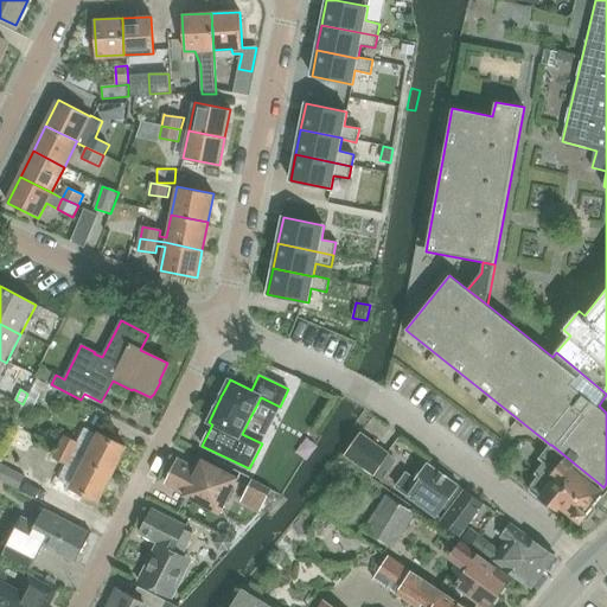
[(80,443),(74,455),(83,460),(112,474),(125,448),(97,434),(87,429),(80,443)]
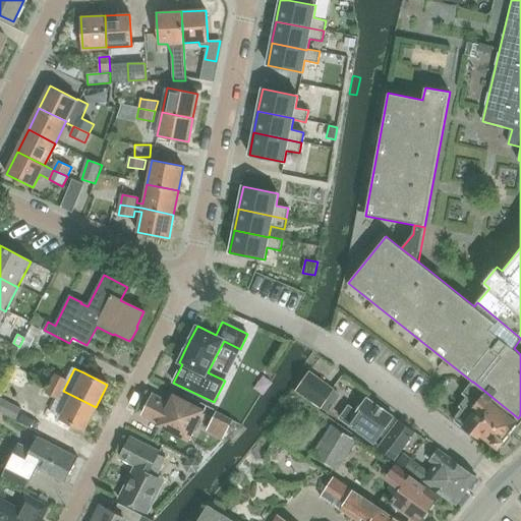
[(63,391),(68,381),(55,373),(50,384),(63,391)]
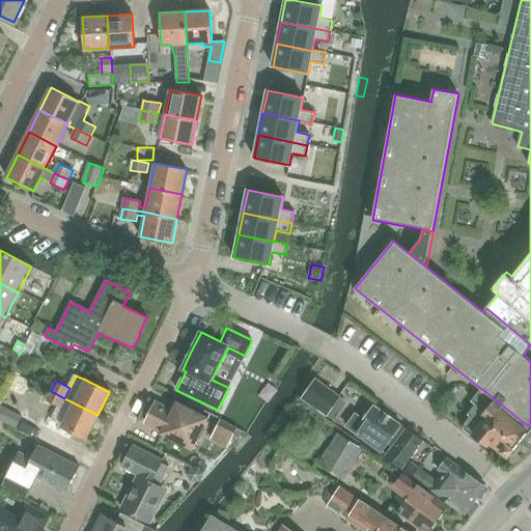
[(316,381),(304,398),(327,415),(338,397),(316,381)]
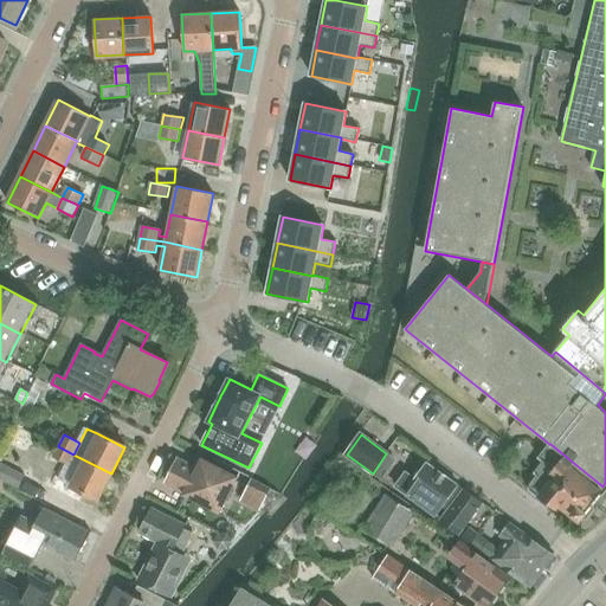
[(593,504),(594,503),(601,494),(591,484),(594,479),(577,465),(550,444),(549,444),(537,458),(543,463),(534,474),(537,476),(529,487),(529,491),(536,497),(541,496),(558,509),(561,505),(580,521),(581,519),(582,520),(587,519),(594,510),(593,504)]
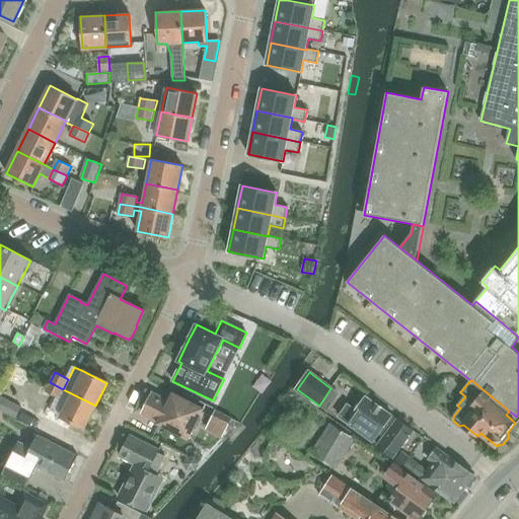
[(50,382),(45,392),(58,398),(63,389),(50,382)]
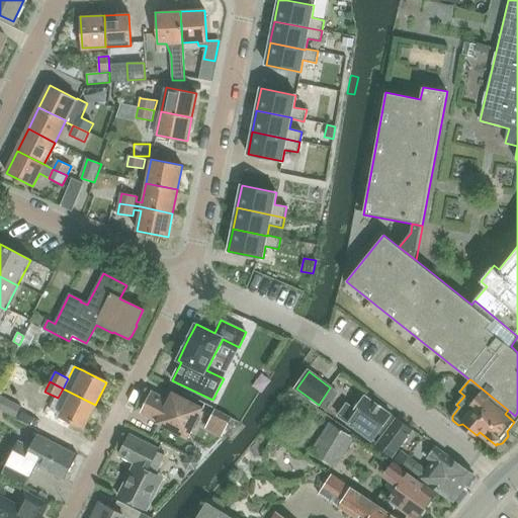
[(58,398),(52,411),(60,416),(83,427),(95,405),(71,393),(63,389),(58,398)]
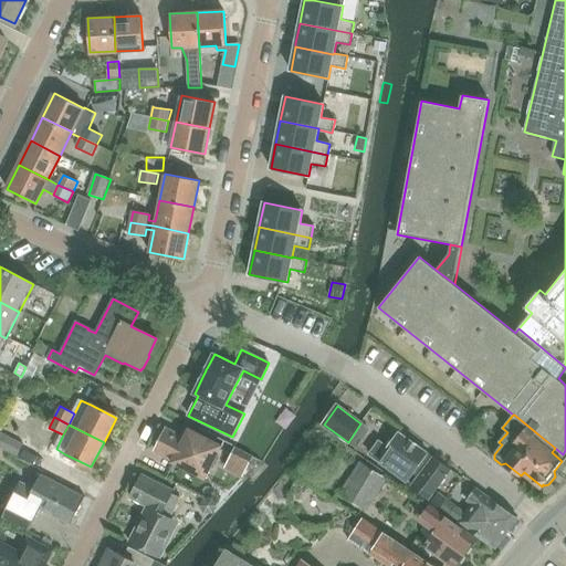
[(188,426),(182,436),(165,427),(154,449),(171,458),(170,460),(203,477),(221,443),(188,426)]
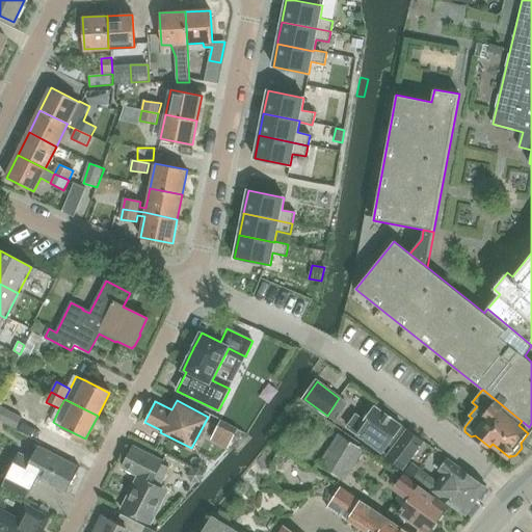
[(22,418),(0,405),(0,421),(16,429),(22,418)]
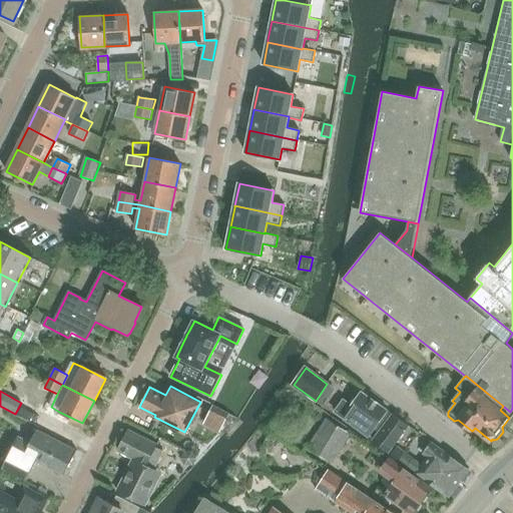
[(375,430),(381,434),(394,416),(364,393),(353,407),(344,400),(335,413),(345,420),(370,438),(375,430)]
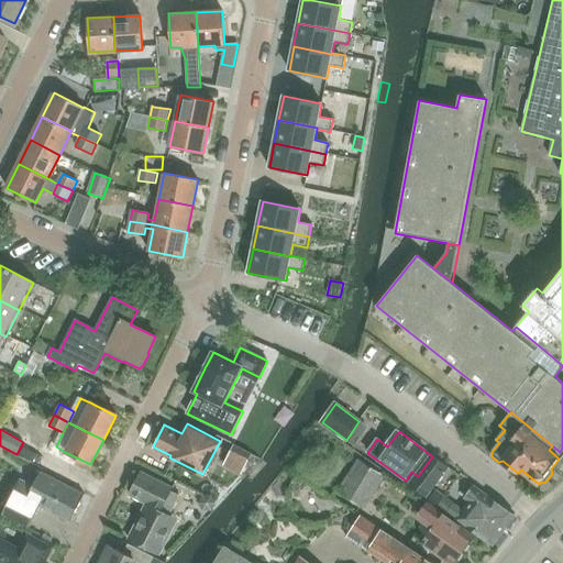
[(229,455),(246,464),(252,454),(234,444),(229,455)]
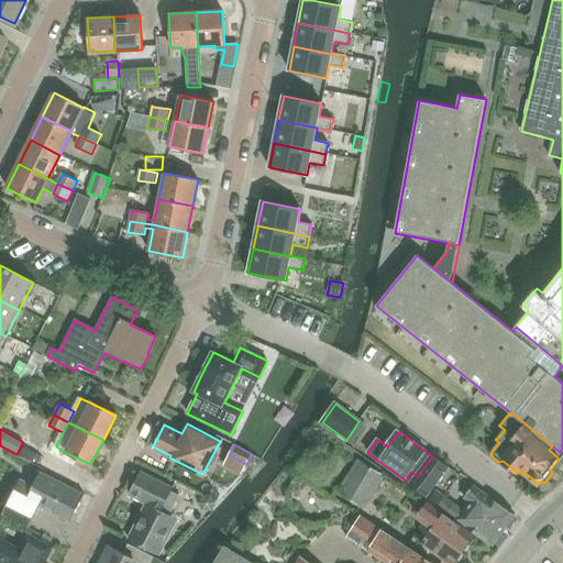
[(432,456),(418,476),(411,484),(415,486),(412,488),(418,493),(420,489),(429,496),(450,468),(432,455),(432,456)]
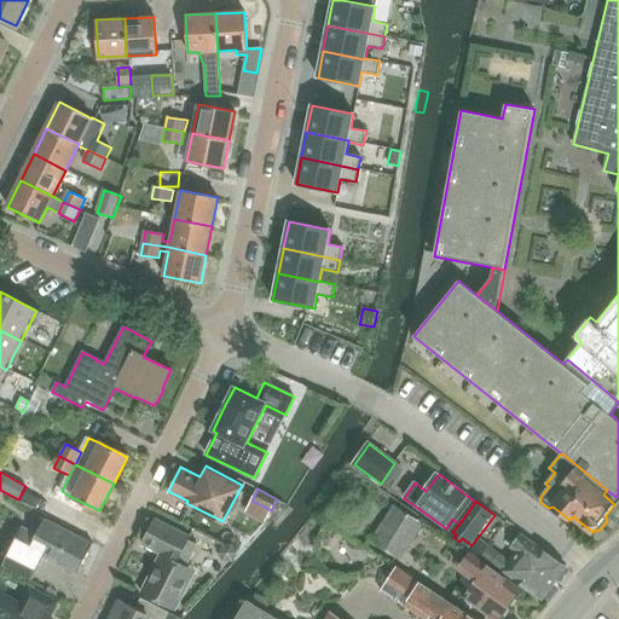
[(394,505),(371,542),(401,560),(424,524),(394,505)]
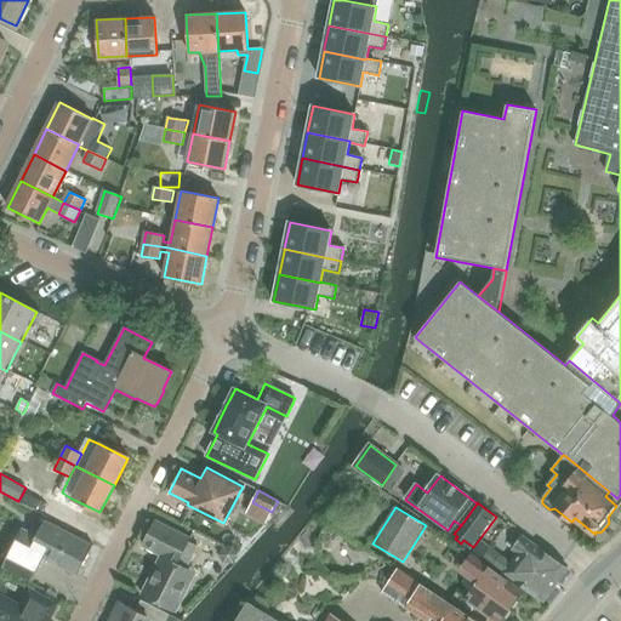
[(180,609),(194,580),(198,573),(188,568),(199,546),(188,541),(191,536),(157,520),(144,546),(161,554),(143,591),(180,609)]
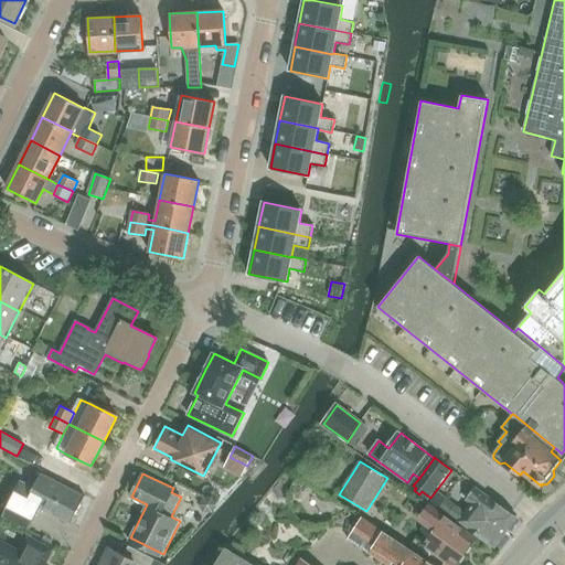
[(17,486),(1,516),(29,531),(40,509),(71,524),(84,498),(40,475),(31,493),(17,486)]
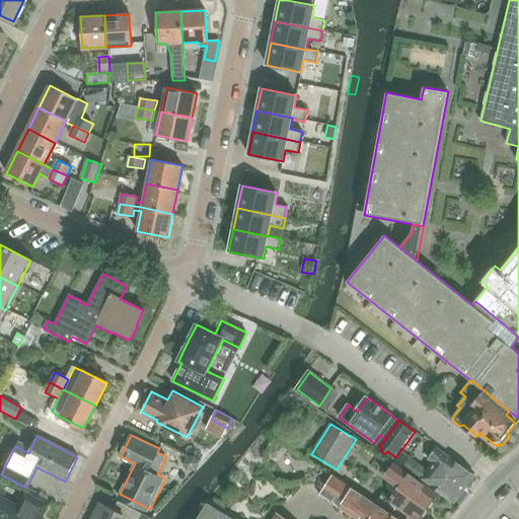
[(429,471),(421,465),(415,472),(455,503),(475,476),(440,450),(432,461),(435,463),(429,471)]
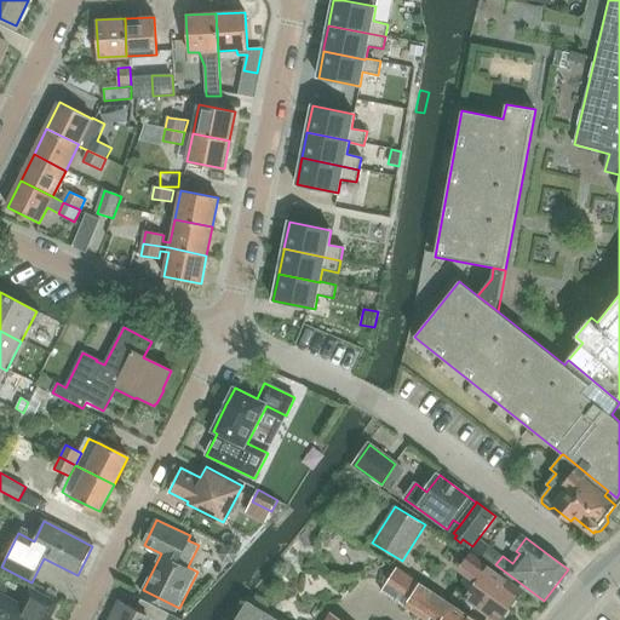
[(475,549),(483,555),(489,547),(480,541),(475,549)]
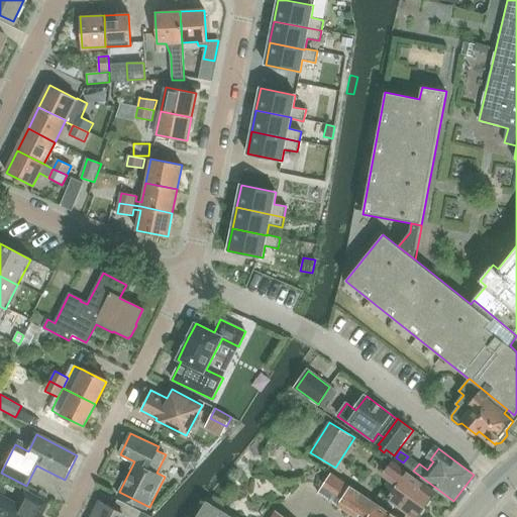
[(186,455),(182,462),(186,470),(194,470),(198,462),(194,455),(186,455)]
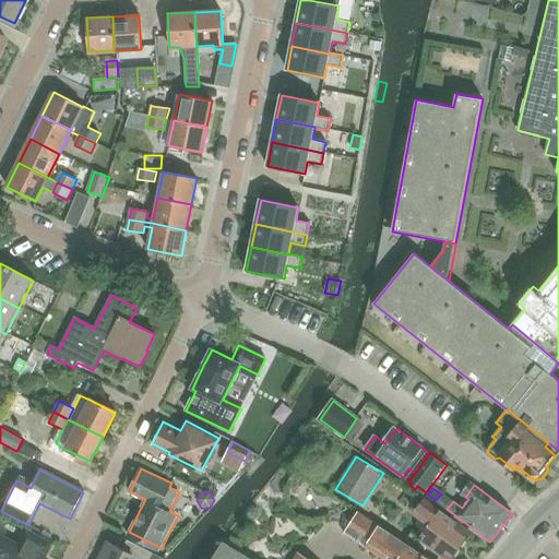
[(436,500),(445,508),(450,501),(441,494),(436,500)]
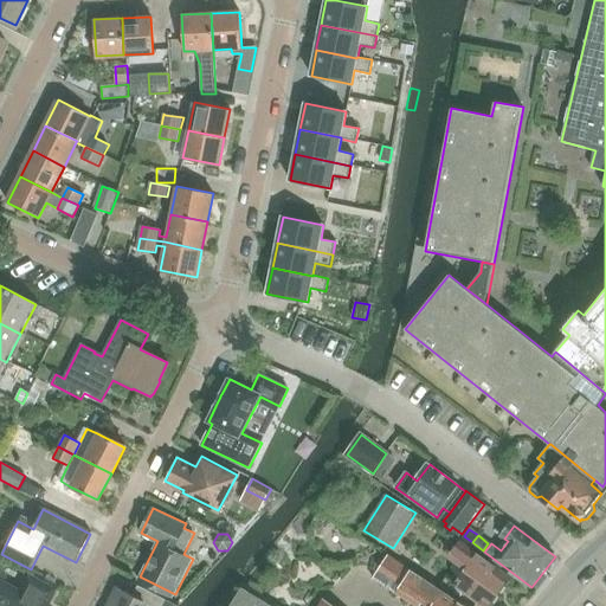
[(484,605),(490,605),(510,579),(459,540),(450,553),(469,568),(456,585),(484,605)]
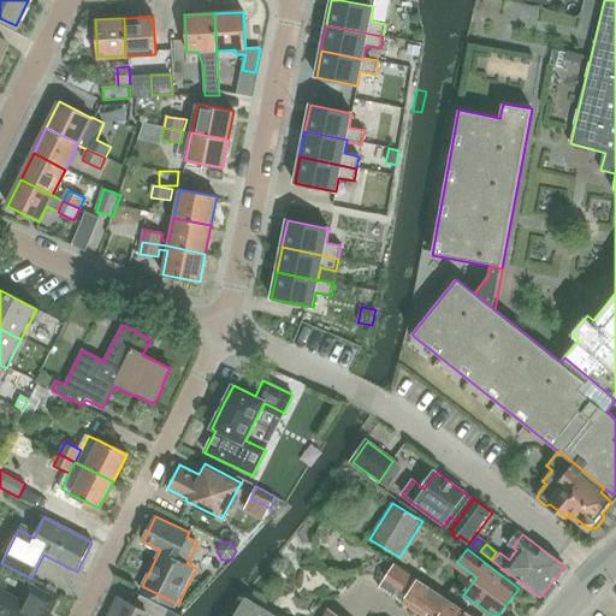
[(437,615),(471,615),(395,564),(379,587),(403,603),(408,597),(431,612),(437,615)]
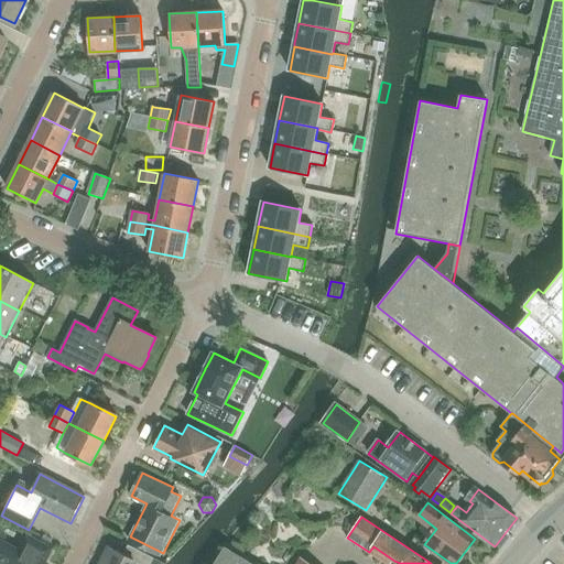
[(0,542),(0,563),(44,563),(52,550),(26,537),(19,552),(0,542)]
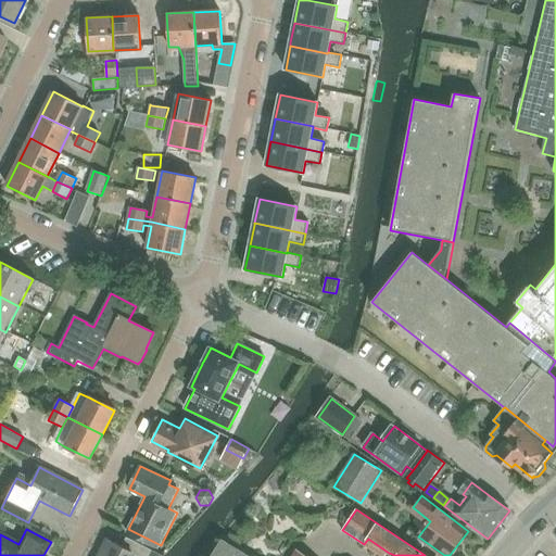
[(161,555),(152,551),(127,538),(122,547),(108,540),(99,555),(161,555)]
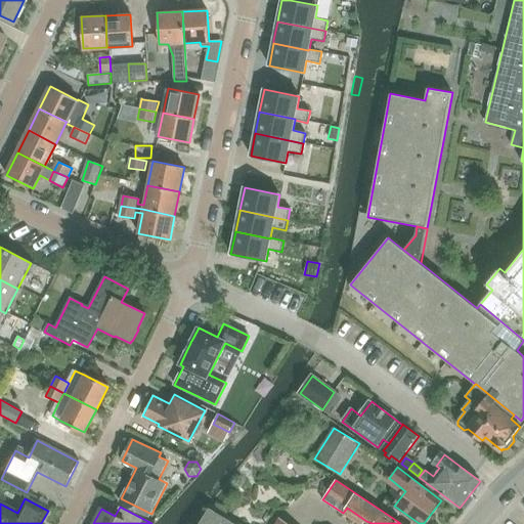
[(202,523),(235,523),(212,509),(202,523)]
